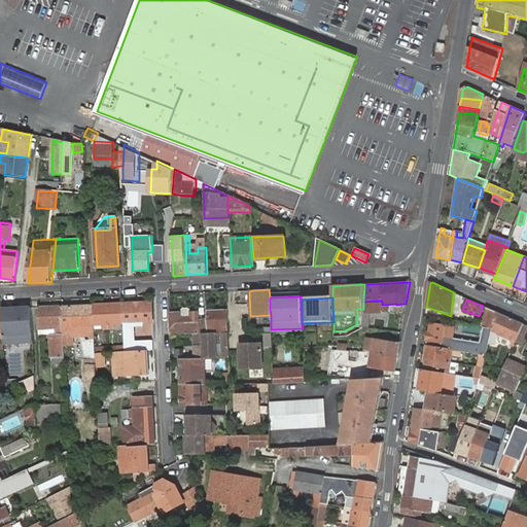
[(152,302),(124,303),(125,324),(153,322),(152,302)]
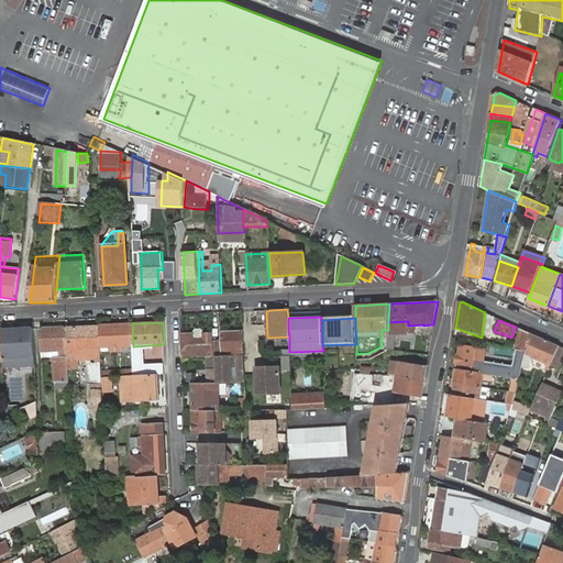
[(132,323),(117,324),(118,352),(121,352),(121,346),(133,346),(132,323)]
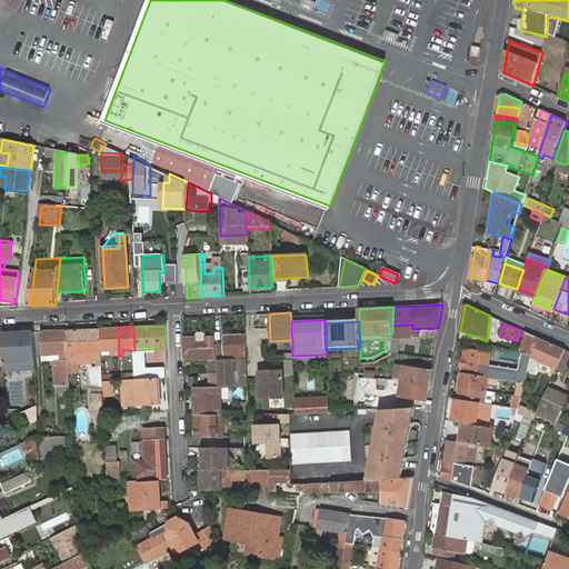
[(118,328),(101,329),(102,351),(115,350),(115,357),(119,356),(118,328)]
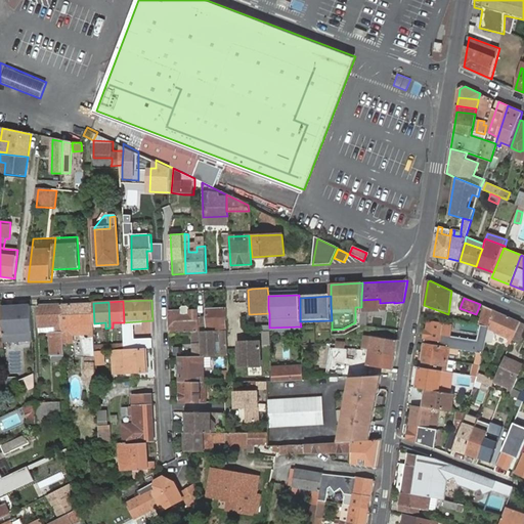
[(94,323),(93,303),(62,305),(64,335),(64,342),(73,342),(73,335),(81,334),(87,357),(84,383),(97,382),(96,373),(96,362),(95,352),(95,345),(95,344),(94,323)]
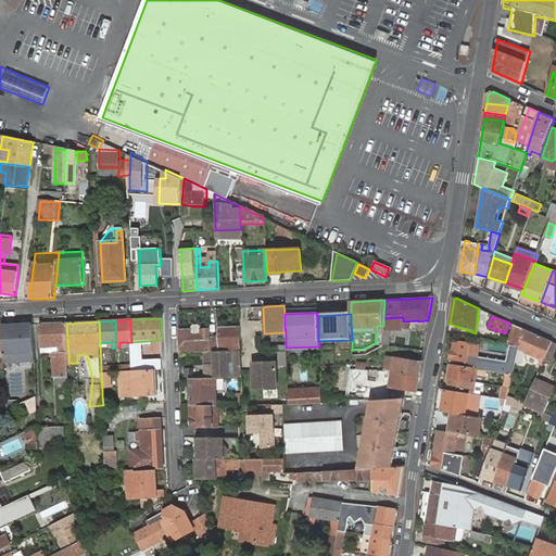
[(66,324),(41,325),(42,345),(53,344),(61,344),(61,353),(54,353),(55,379),(57,379),(58,384),(70,383),(68,363),(68,355),(66,324)]
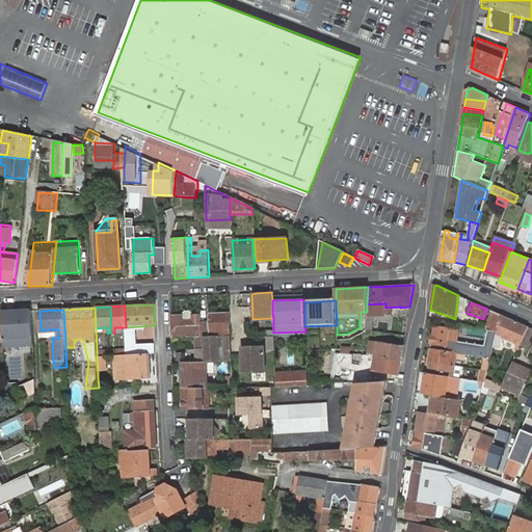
[(502,315),(491,310),(486,330),(488,331),(497,333),(502,315)]
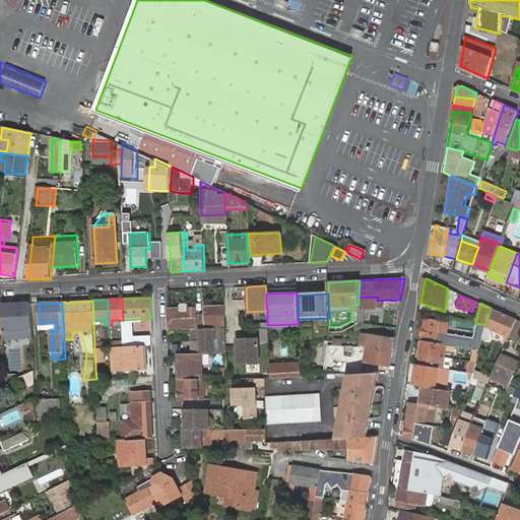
[(31,304),(2,305),(2,307),(4,336),(4,339),(33,337),(31,304)]
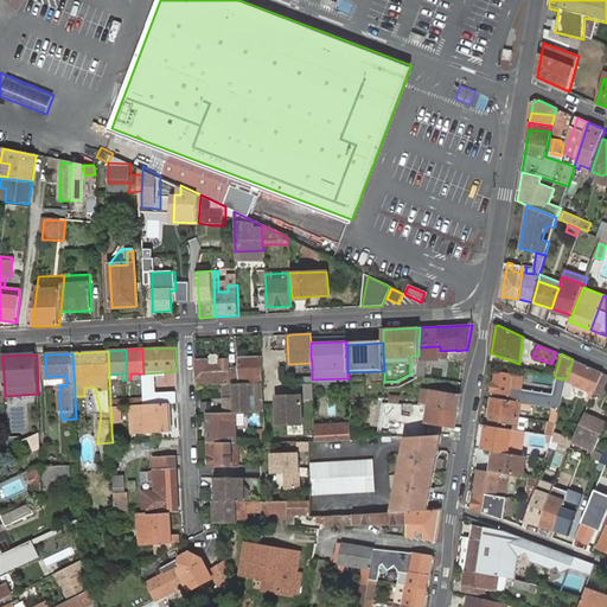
[(229,369),(230,384),(264,382),(263,358),(241,359),(241,378),(235,378),(234,368),(229,369)]
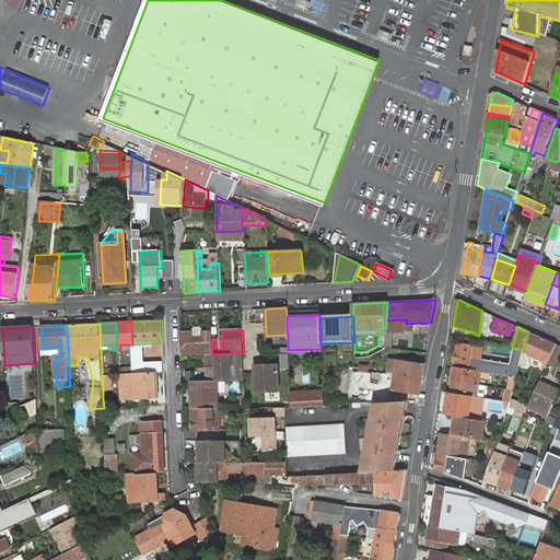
[(182,331),(183,356),(207,354),(212,354),(211,340),(203,339),(203,338),(193,338),(193,331),(182,331)]
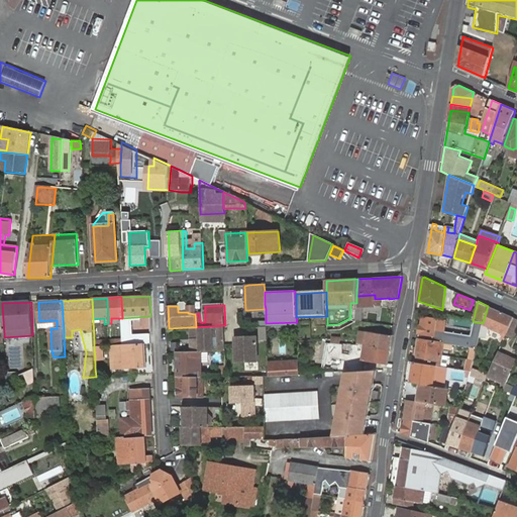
[(514,317),(488,306),(483,323),(482,327),(482,329),(485,331),(487,327),(503,334),(502,338),(504,339),(506,335),(514,317)]
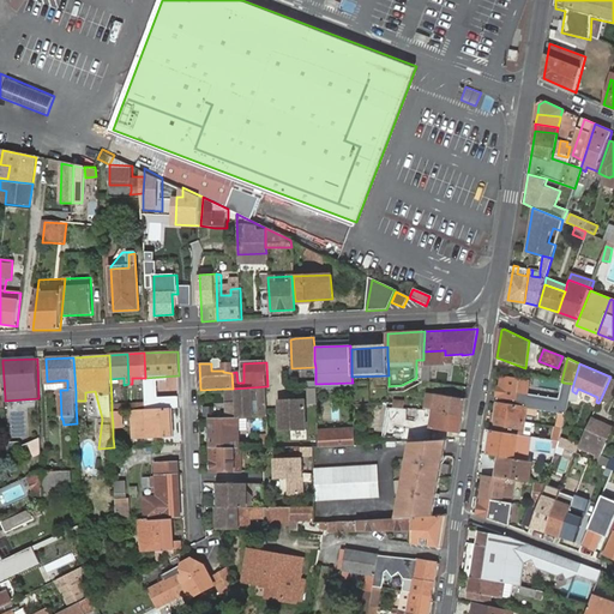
[(501,377),(498,404),(525,408),(530,383),(501,377)]
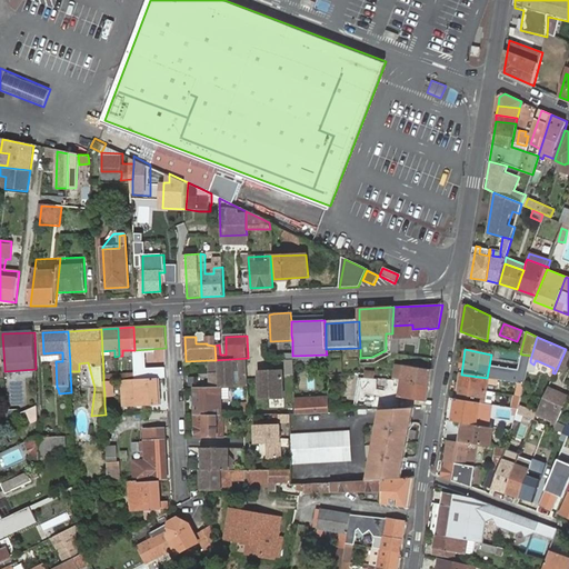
[(568,365),(568,350),(566,349),(557,369),(566,372),(568,365)]
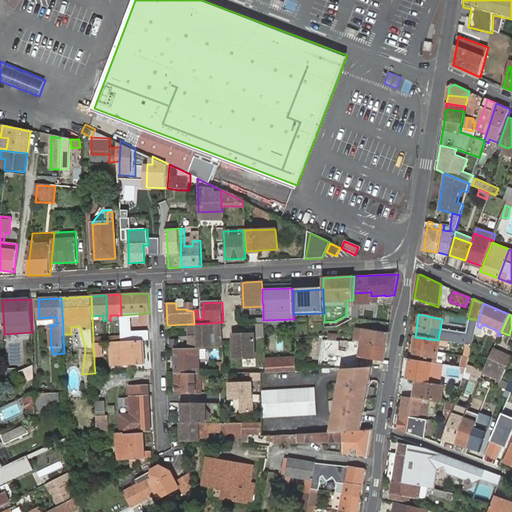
[(478,320),(470,319),(468,334),(441,330),(443,319),(442,319),(438,340),(472,346),(477,326),(478,320)]
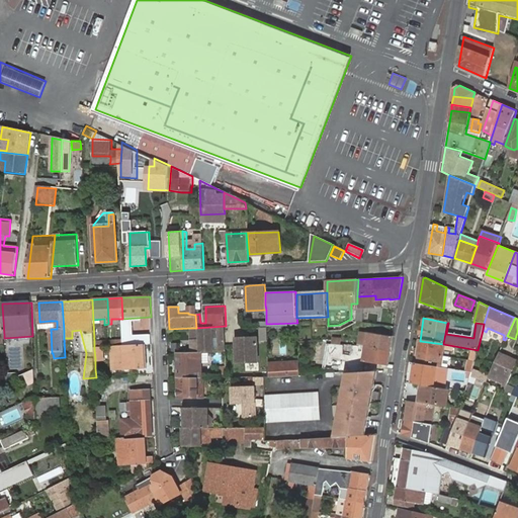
[(226,326),(191,328),(193,352),(200,351),(201,352),(227,351),(226,326)]
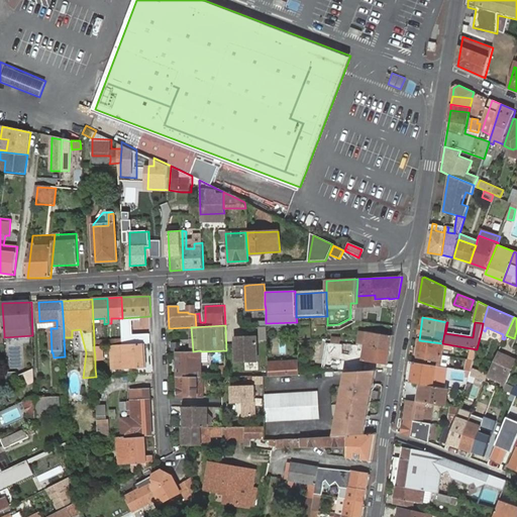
[(366,344),(365,345),(390,349),(393,334),(368,331),(366,344)]
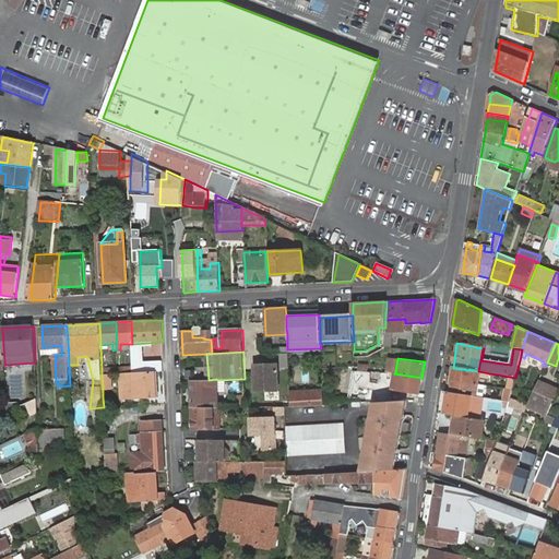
[(146,365),(132,366),(132,373),(157,371),(164,371),(164,360),(145,361),(146,365)]
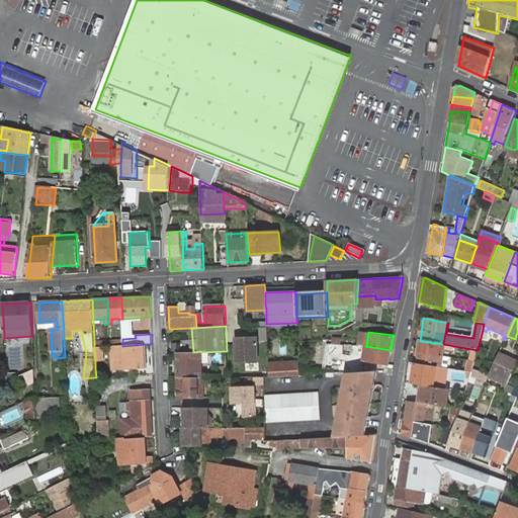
[(258,337),(236,337),(237,363),(259,362),(258,337)]
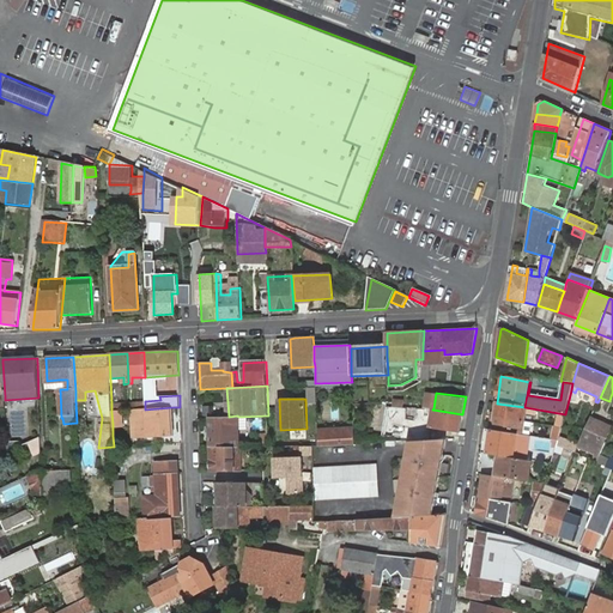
[(145,401),(128,402),(128,411),(138,411),(145,410),(145,401)]
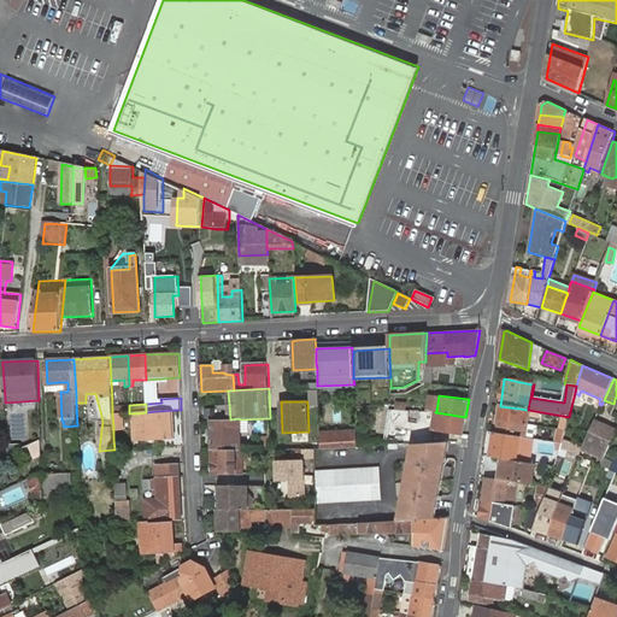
[(129,405),(112,406),(112,415),(129,413),(129,405)]
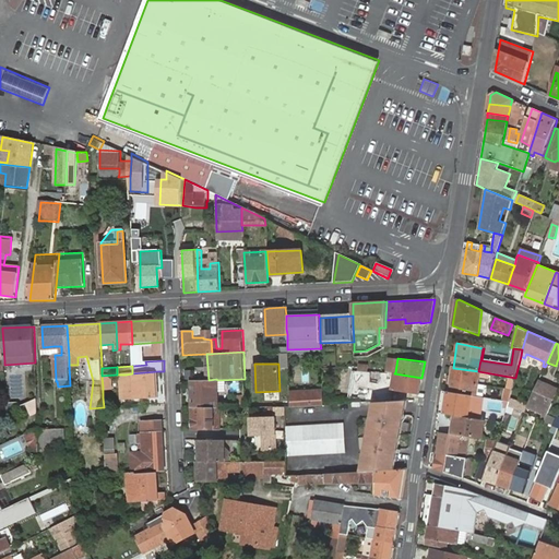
[(451,381),(480,385),(482,382),(478,382),(479,372),(478,371),(453,368),(451,381)]
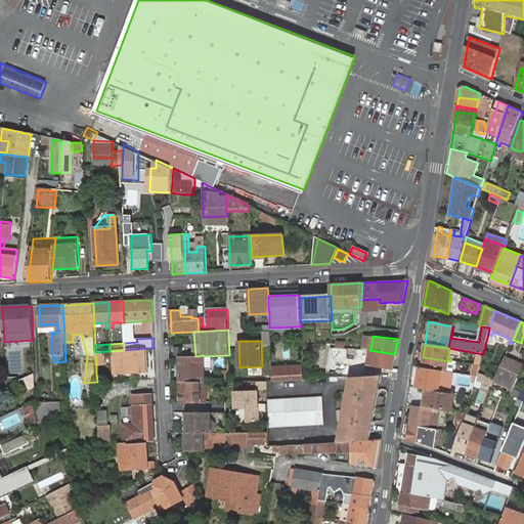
[(124,350),(118,351),(119,374),(148,372),(147,348),(124,350)]
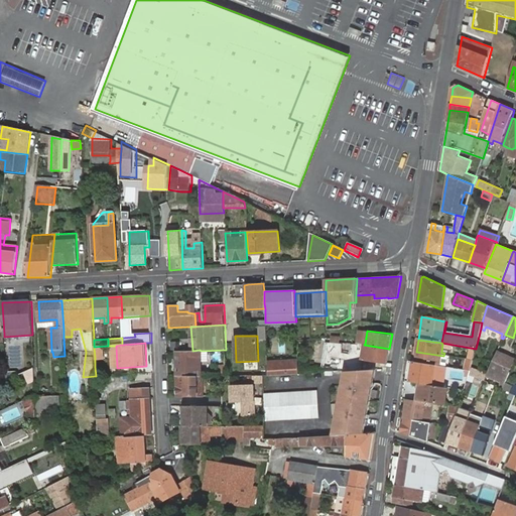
[(371,361),(387,363),(389,349),(364,345),(361,365),(354,363),(353,370),(370,369),(371,361)]
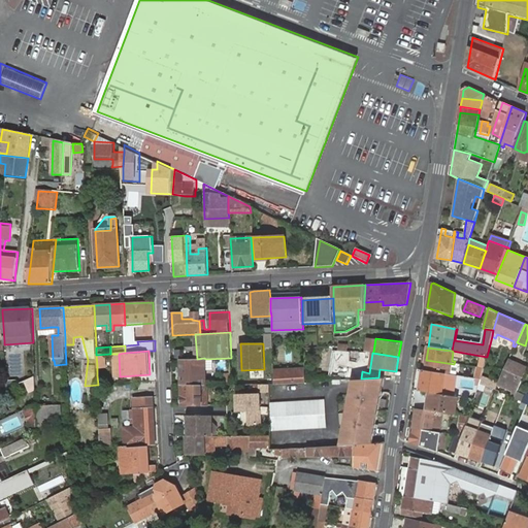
[(183,385),(205,385),(205,383),(205,359),(204,358),(197,359),(184,359),(183,359),(183,385)]
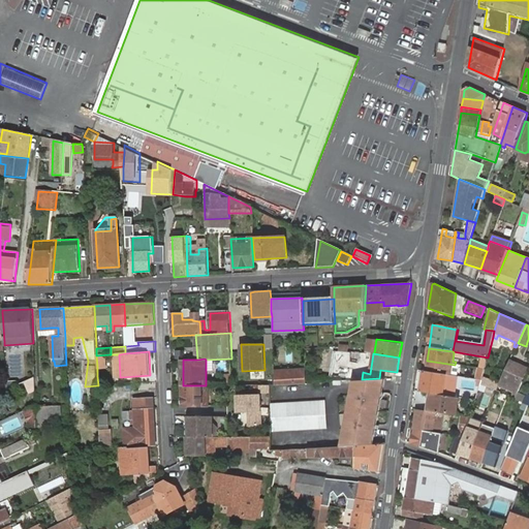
[(454,368),(455,365),(427,361),(425,371),(449,375),(452,367),(454,368)]
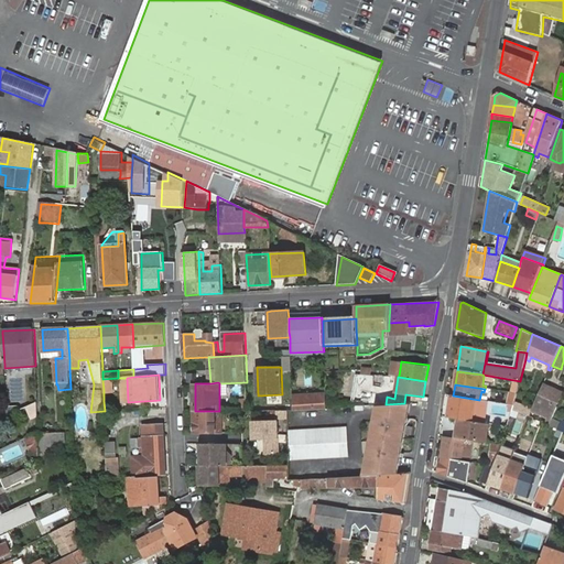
[(563,394),(543,386),(534,405),(543,409),(541,414),(540,416),(551,421),(563,394)]
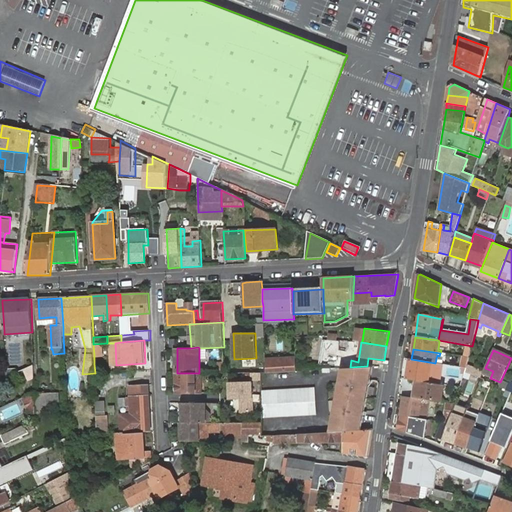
[(296,371),(296,358),(292,358),(293,363),(276,364),(276,359),(269,359),(269,366),(267,366),(267,373),(296,371)]
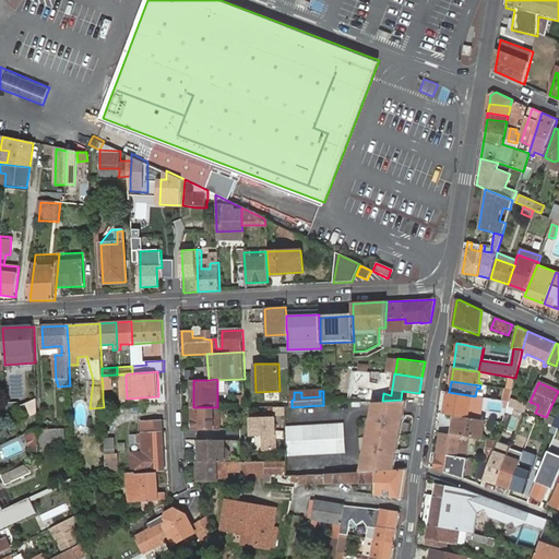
[(449,392),(445,414),(454,416),(467,418),(471,401),(477,402),(478,397),(475,396),(449,392)]
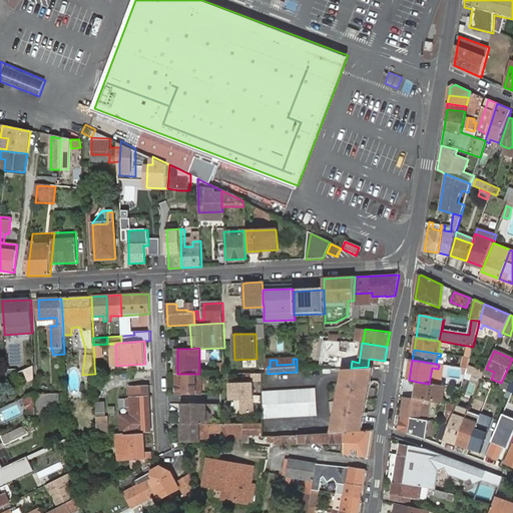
[(484,374),(468,366),(466,374),(481,380),(483,375),(484,374)]
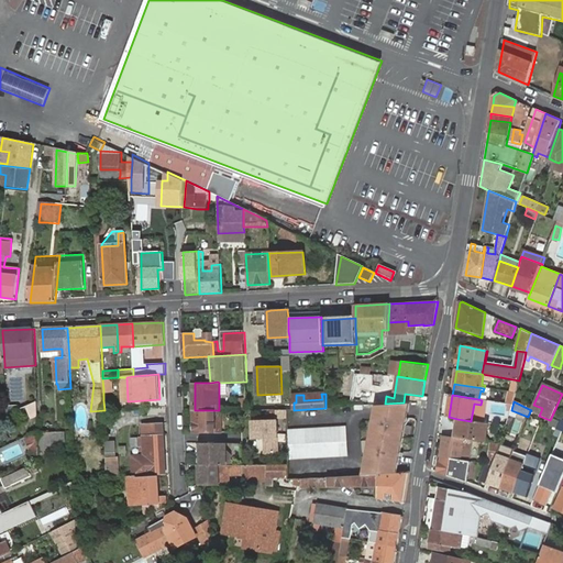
[(37,403),(25,408),(31,420),(37,417),(37,403)]
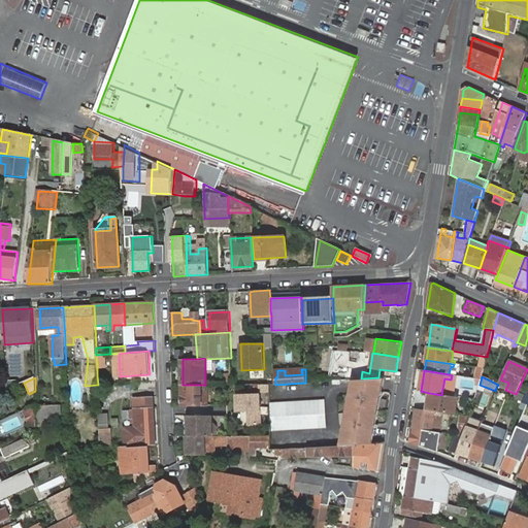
[(361,378),(354,380),(353,385),(353,386),(386,384),(386,383),(387,377),(378,377),(361,378)]
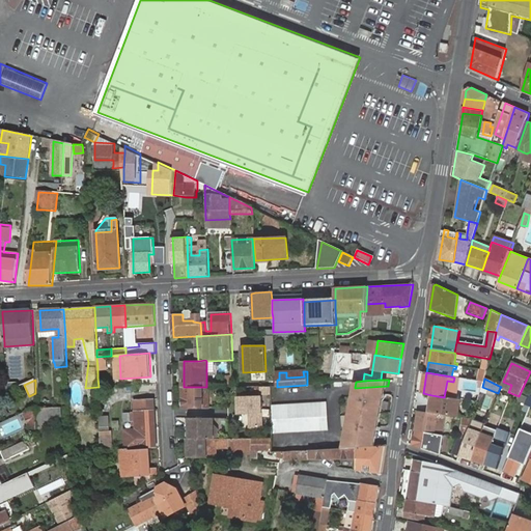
[(260,396),(271,394),(270,386),(258,387),(260,396)]
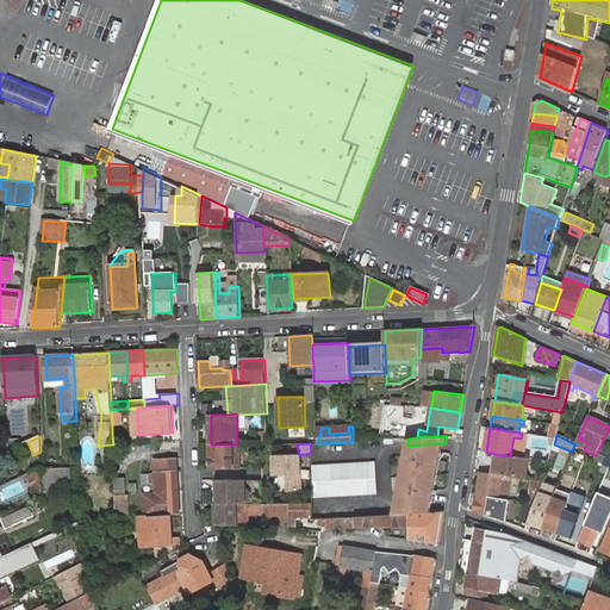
[(402,478),(441,475),(446,443),(408,446),(402,478)]
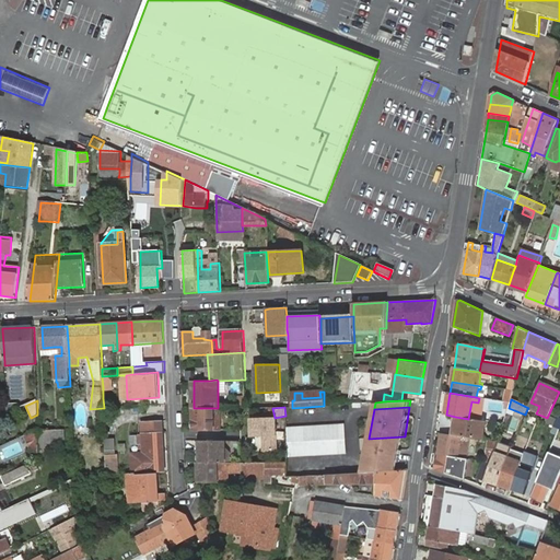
[(203,430),(214,430),(214,424),(218,424),(218,419),(214,419),(214,411),(218,411),(218,408),(194,408),(193,430),(203,430)]
